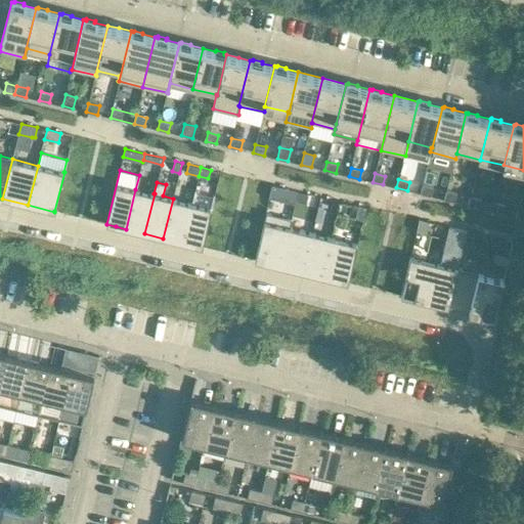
[(281,201),(285,187),(272,184),(268,198),(281,201)]
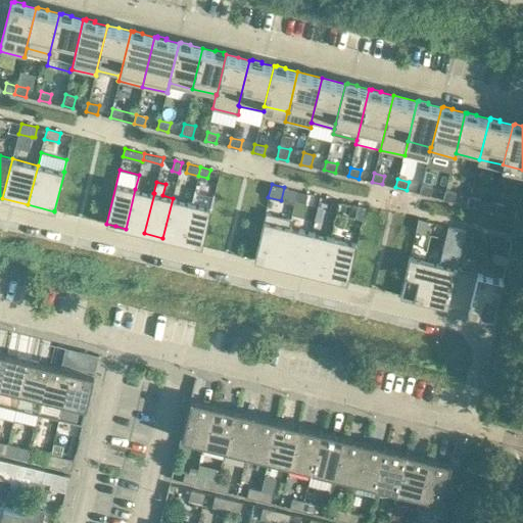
[(422,185),(419,193),(430,196),(432,187),(422,185)]
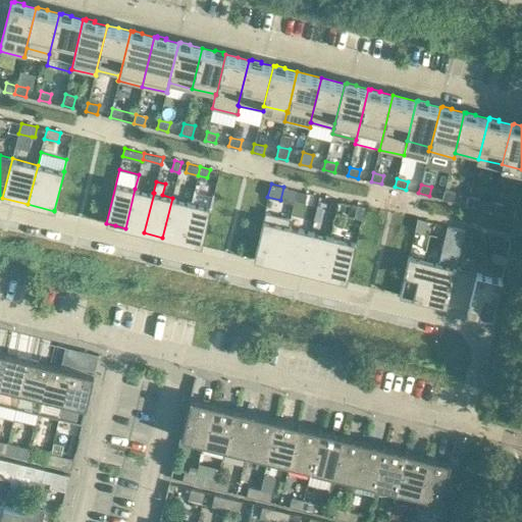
[(135,189),(125,228),(135,230),(144,232),(154,193),(153,193),(135,189)]
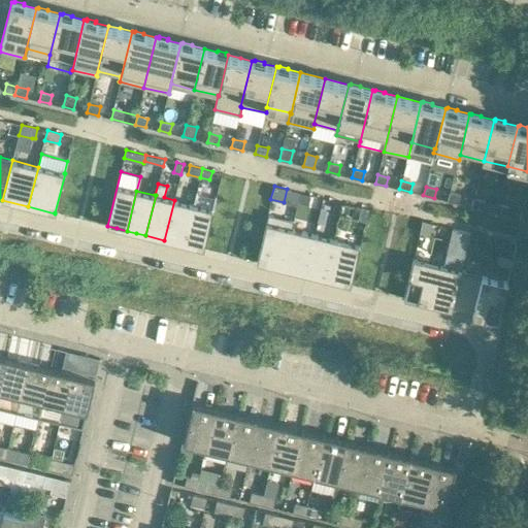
[(193,204),(184,244),(194,248),(203,250),(203,249),(217,196),(216,196),(215,197),(197,193),(198,192),(197,191),(193,204)]
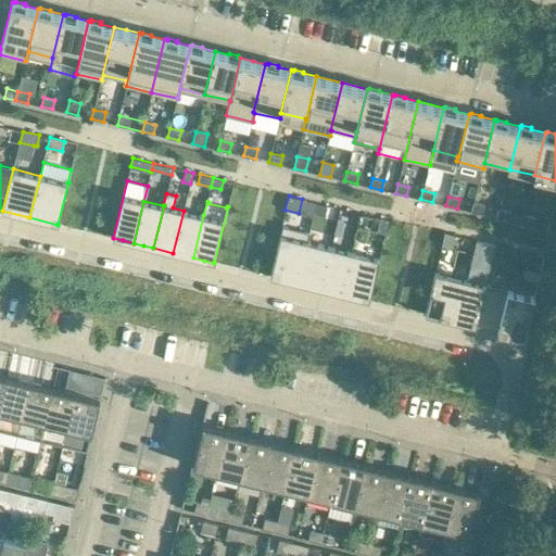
[(474,202),(471,212),(482,214),(484,205),(474,202)]
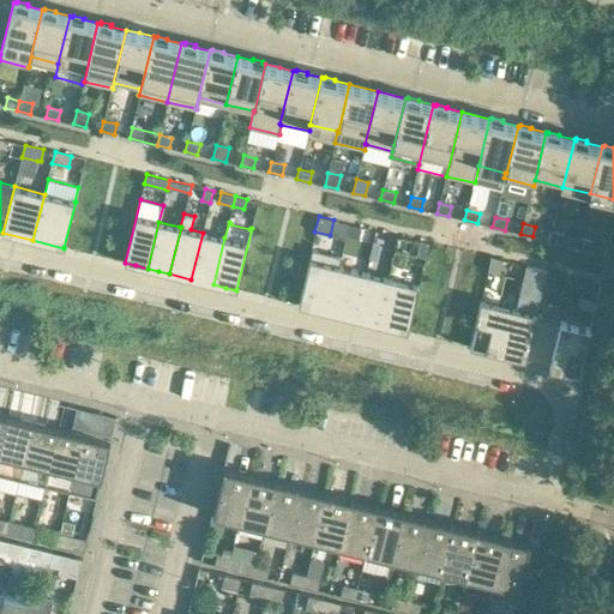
[(551,230),(548,241),(561,244),(564,234),(551,230)]
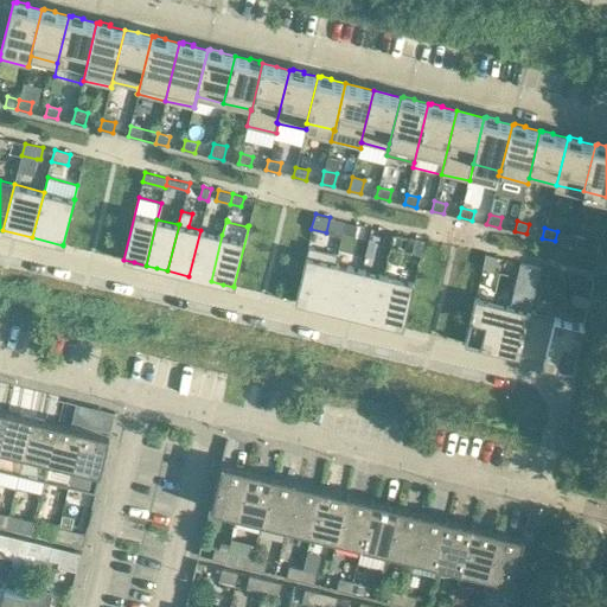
[(200,230),(189,276),(200,279),(211,281),(222,235),(200,230)]
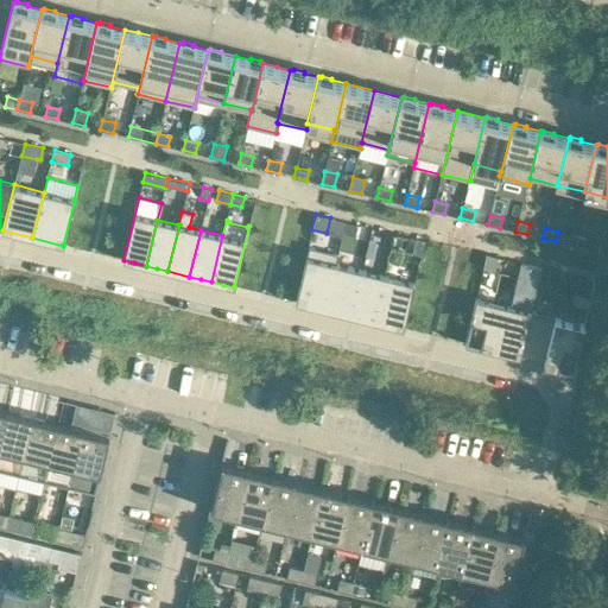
[(572,235),(570,245),(583,248),(586,238),(572,235)]
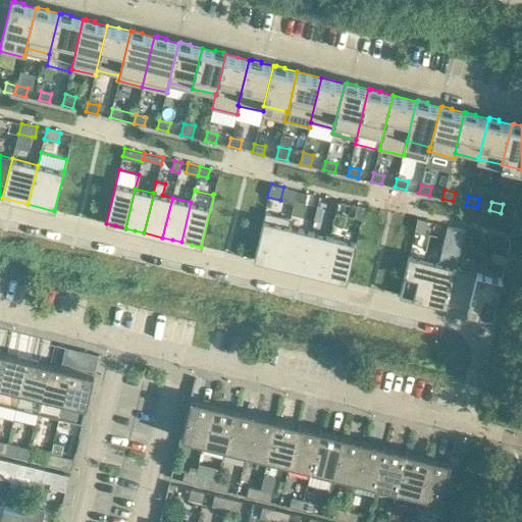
[(354,217),(362,219),(365,207),(357,205),(354,217)]
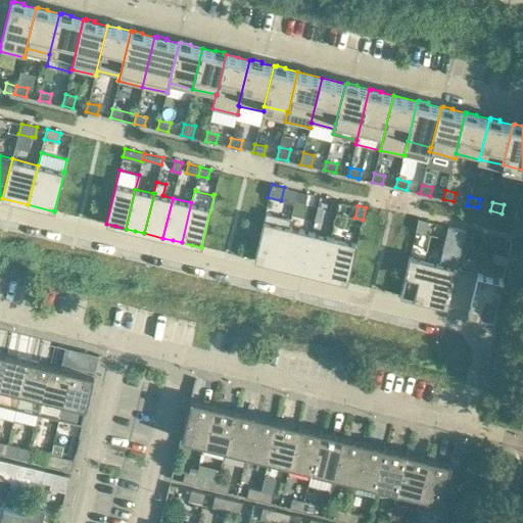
[(266,212),(254,259),(279,266),(289,227),(291,219),(266,212)]
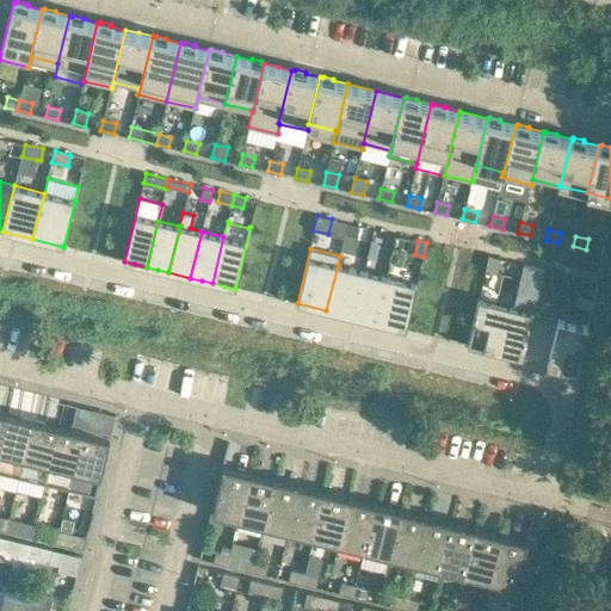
[(338,265),(326,310),(353,318),(364,271),(338,265)]
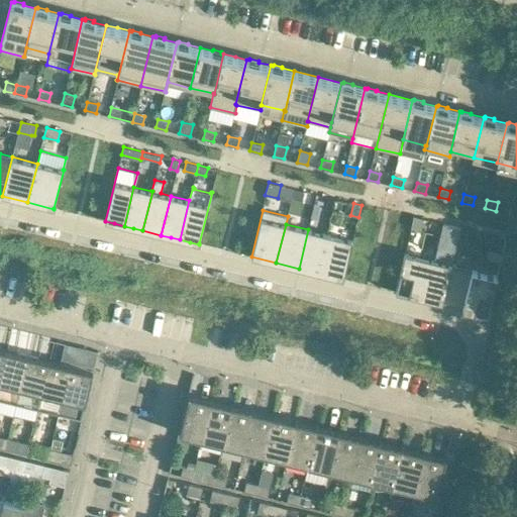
[(395,292),(441,304),(450,265),(452,265),(460,229),(443,225),(434,261),(405,252),(395,292)]
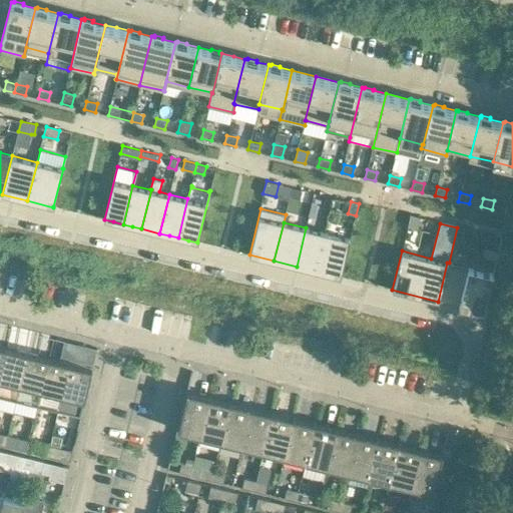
[(306,227),(297,267),(315,272),(325,232),(306,227)]
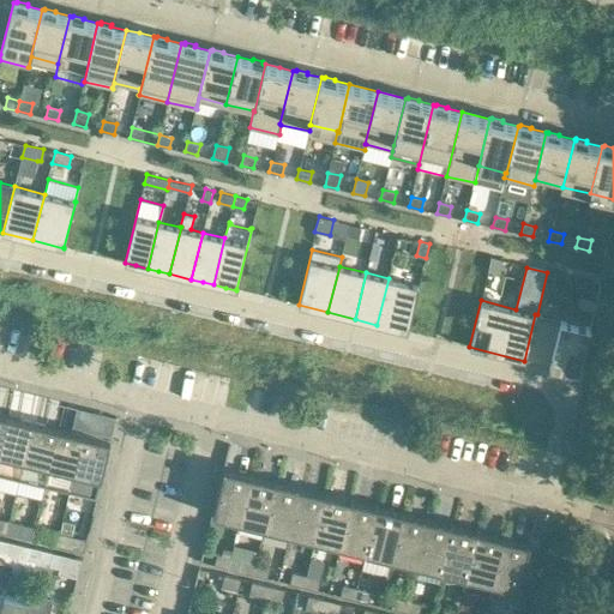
[(389,278),(377,325),(407,332),(419,286),(389,278)]
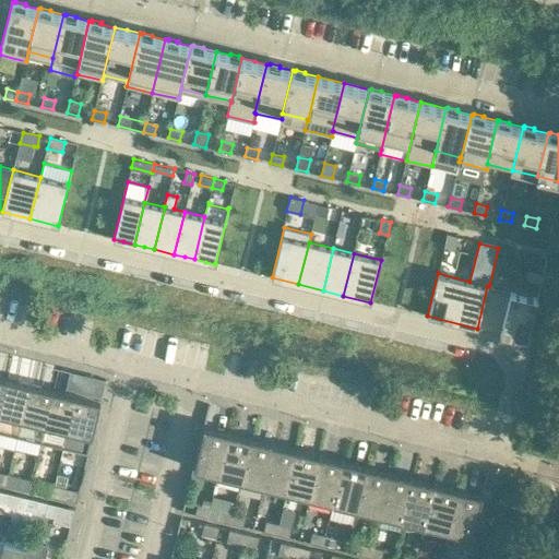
[(487,286),(477,329),(526,341),(537,298),(489,286),(487,286)]
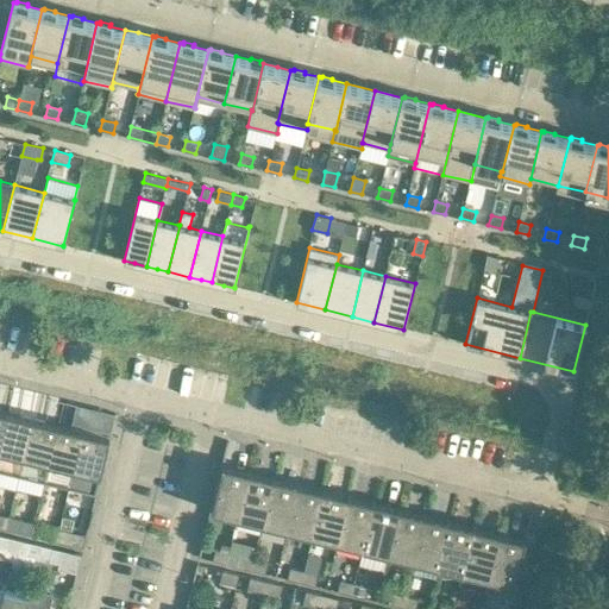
[(32,419),(32,418),(7,412),(5,419),(0,441),(0,470),(19,476),(32,419)]
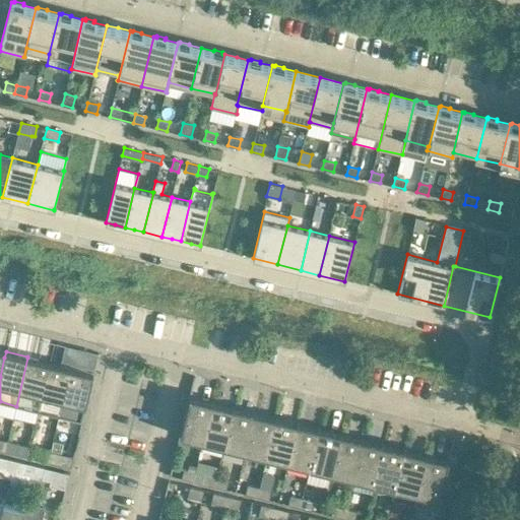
[(49,362),(27,356),(27,358),(16,406),(38,411),(47,369),(49,362)]
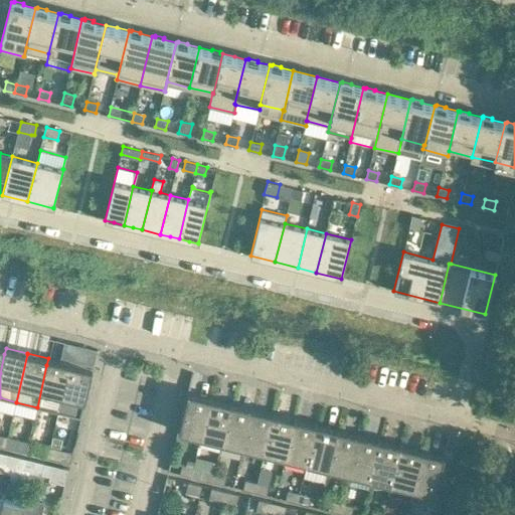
[(69,364),(69,363),(48,358),(46,365),(37,407),(58,412),(69,364)]
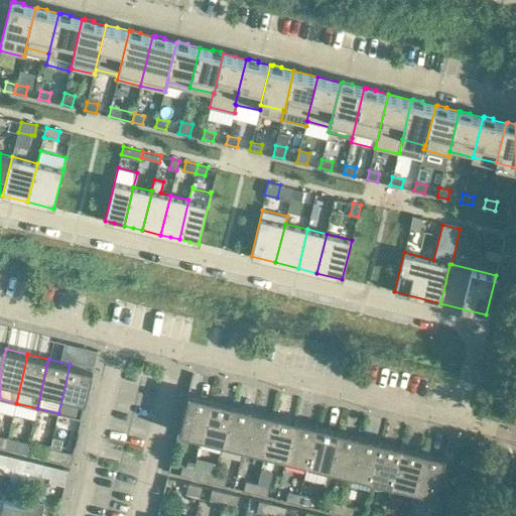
[(93,370),(92,370),(70,364),(70,365),(58,413),(81,418),(93,370)]
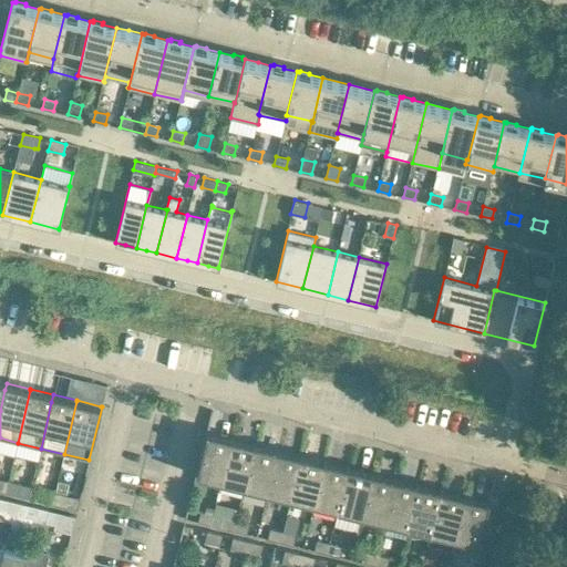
[(232,439),(229,437),(217,434),(210,433),(208,432),(207,432),(196,475),(220,482),(232,439)]
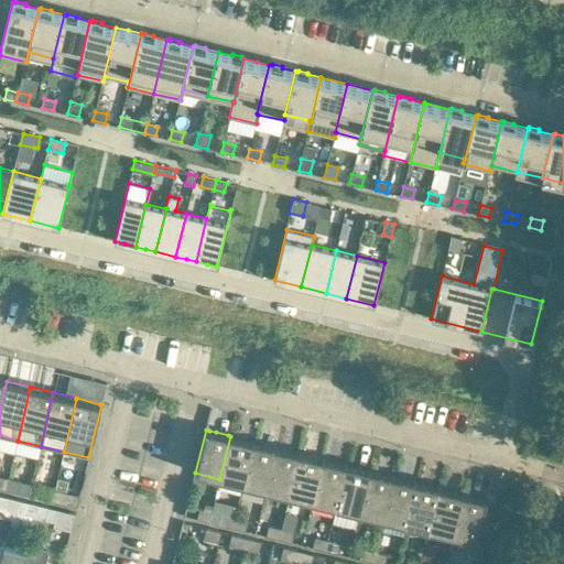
[(253,442),(251,441),(232,436),(230,436),(219,479),(242,485),(253,442)]
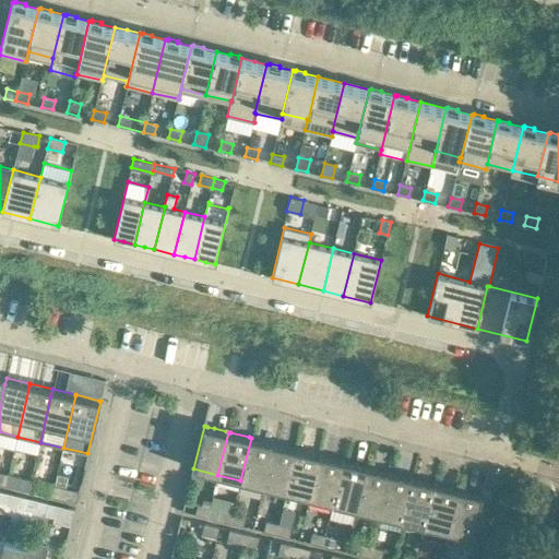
[(274,443),(272,442),(251,438),(240,480),(263,486),(274,443)]
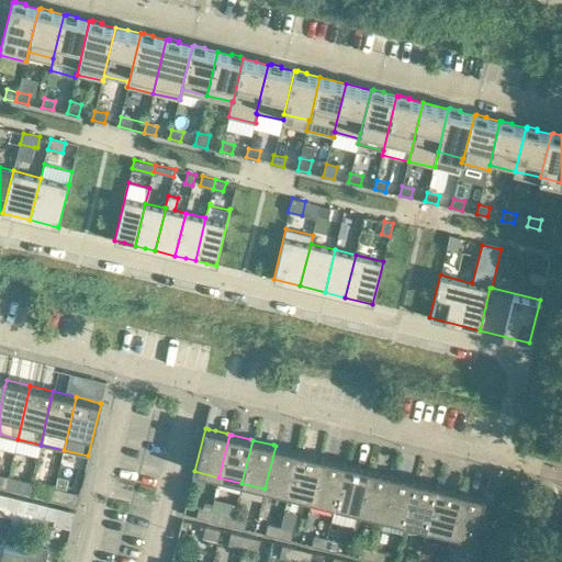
[(299,451),(296,450),(278,446),(276,446),(265,489),(288,494),(299,451)]
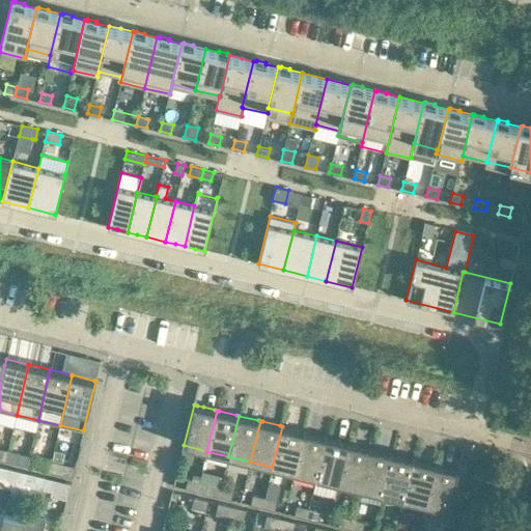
[(304,431),(302,431),(284,426),(282,426),(272,467),(294,472),(304,431)]
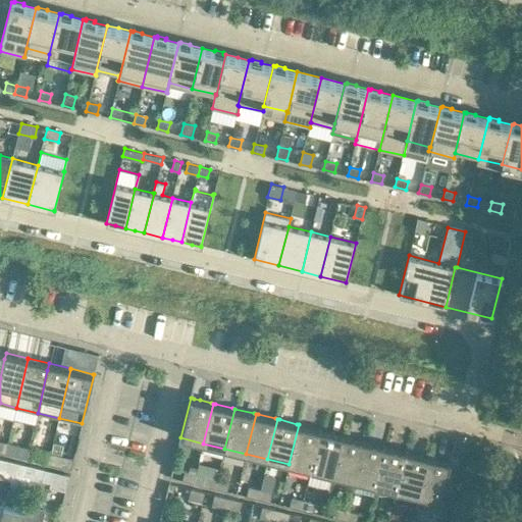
[(320,429),(318,429),(301,425),(299,424),(289,464),(311,470),(320,429)]
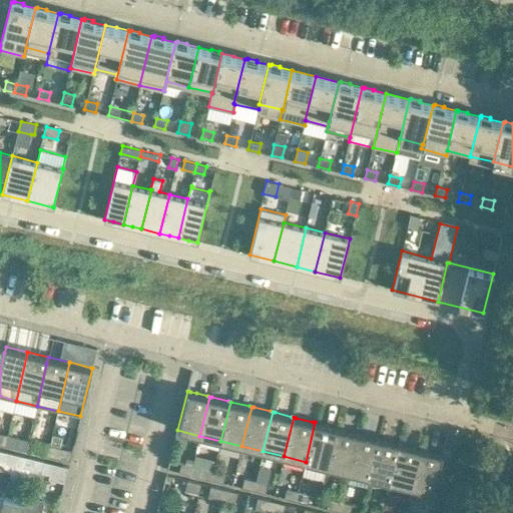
[(336,428),(334,427),(325,425),(317,423),(315,422),(306,462),(327,467),(336,428)]
